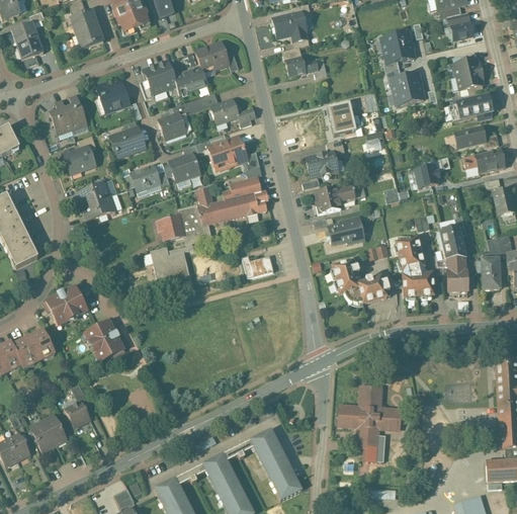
[(0,0),(0,12),(2,18),(19,12),(15,1),(15,0),(0,0)]
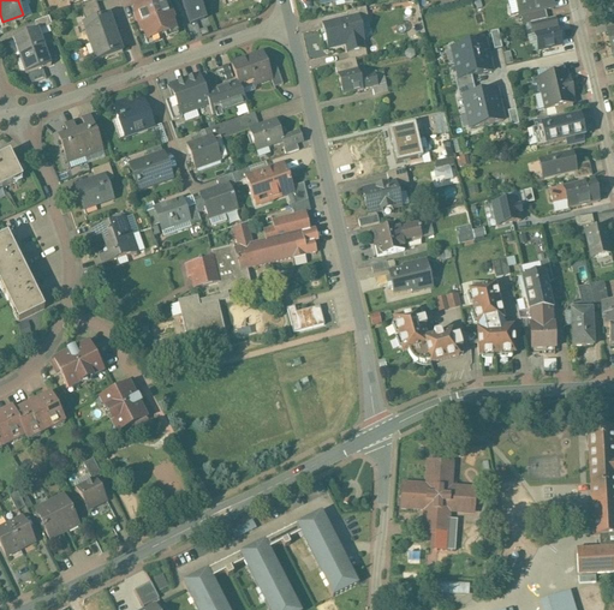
[(84,0),(81,1),(84,11),(100,5),(97,0),(84,0)]
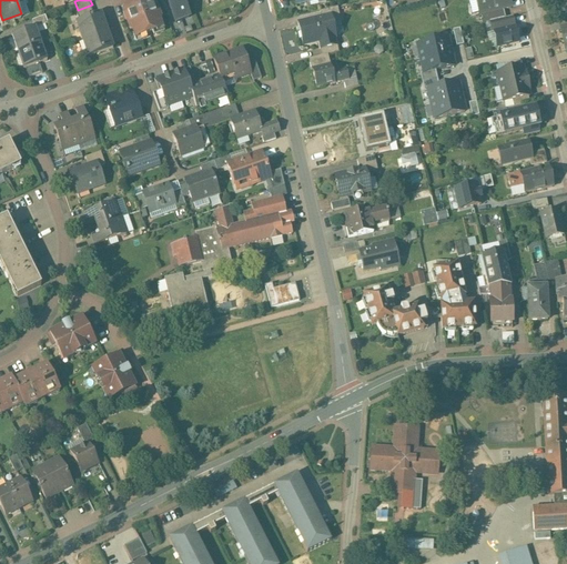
[(124,0),(127,7),(124,8),(131,26),(133,24),(135,30),(140,32),(159,26),(161,21),(159,16),(161,14),(155,0),(124,0)]
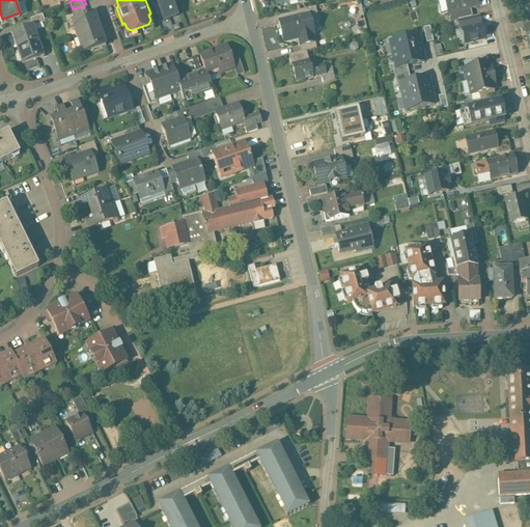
[(162,0),(160,1),(166,16),(177,10),(173,0),(162,0)]
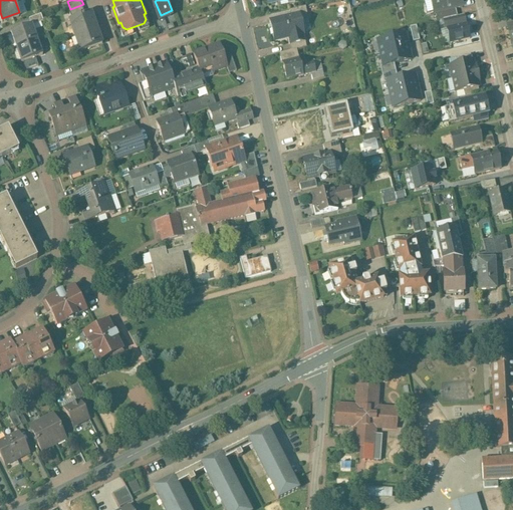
[(433,0),(436,10),(443,9),(446,8),(444,0),(433,0)]
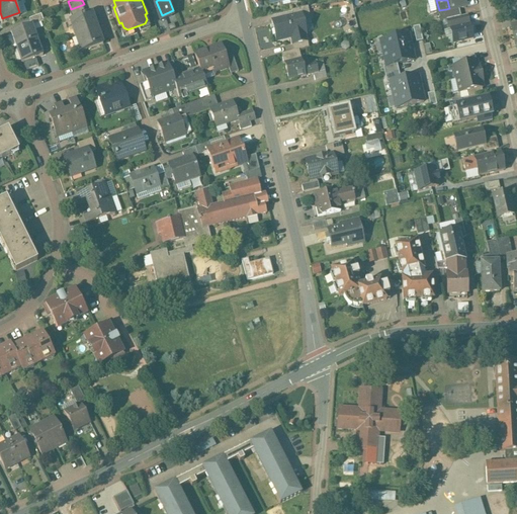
[(447,0),(449,8),(460,5),(466,4),(465,0),(447,0)]
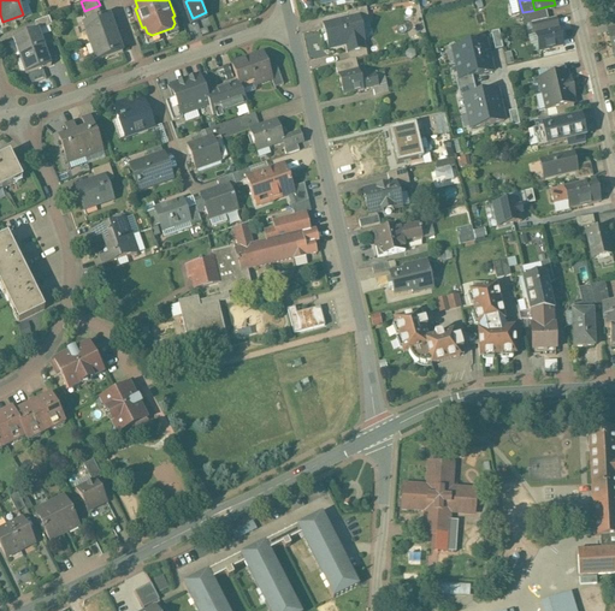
[(367,3),(348,7),(350,16),(360,13),(361,18),(370,16),(367,3)]
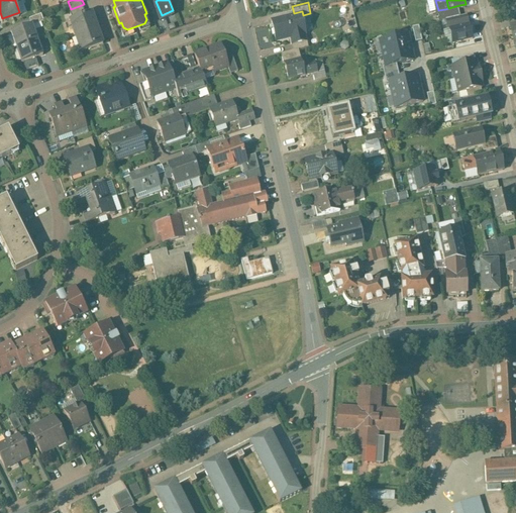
[(84,4),(71,9),(74,16),(87,12),(84,4)]
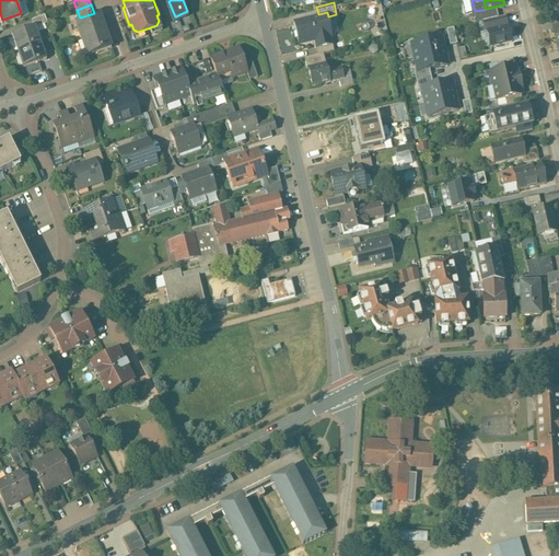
[(486,9),(482,10),(484,18),(485,18),(500,14),(498,6),(486,9)]
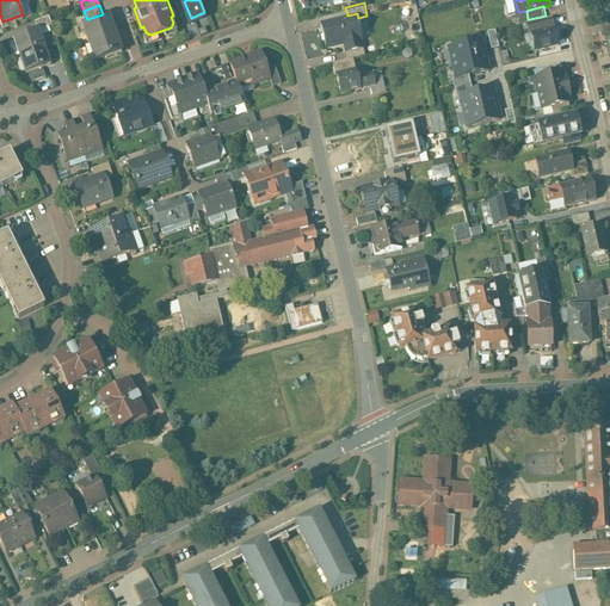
[(50,12),(37,17),(39,25),(41,26),(53,22),(50,12)]
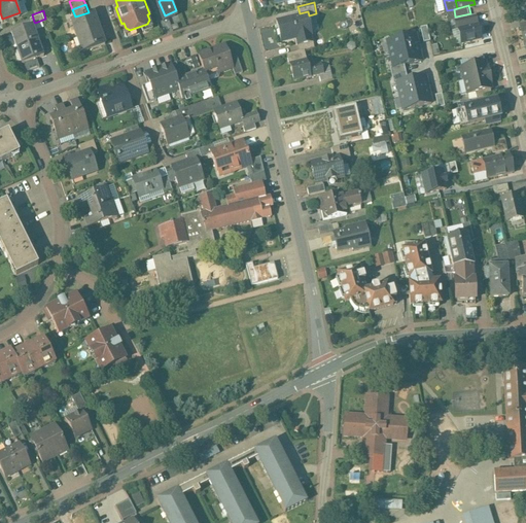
[(75,16),(72,19),(77,34),(100,26),(95,10),(89,12),(75,16)]
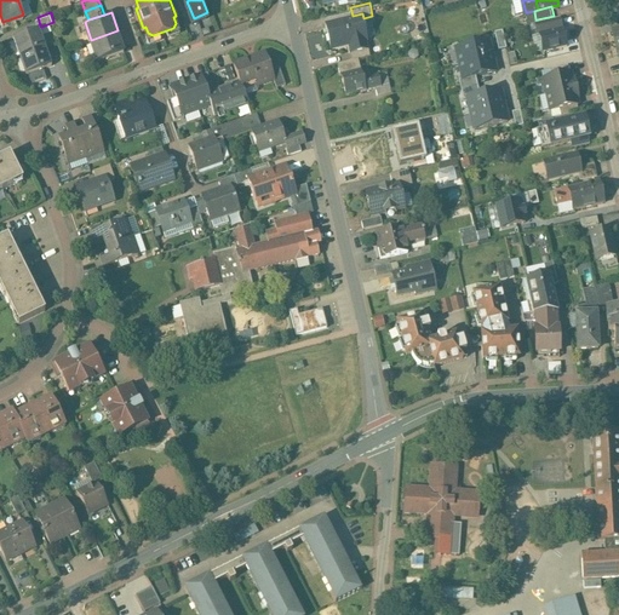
[(353,16),(330,22),(334,42),(350,39),(353,47),(350,47),(353,57),(360,56),(372,52),(370,44),(368,44),(367,34),(365,34),(362,26),(365,24),(364,18),(362,13),(353,16)]
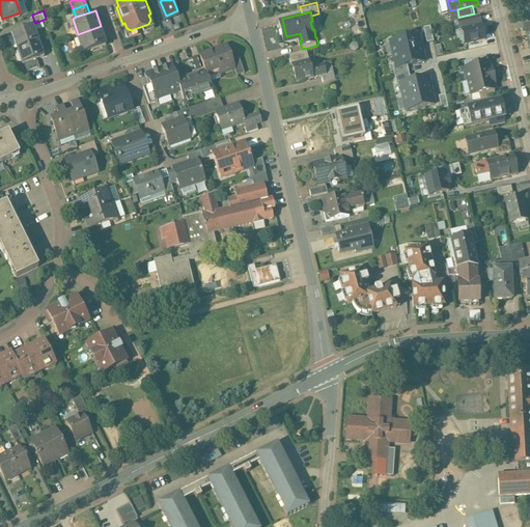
[(474,14),(459,17),(462,27),(463,27),(463,26),(481,22),(479,11),(474,14)]
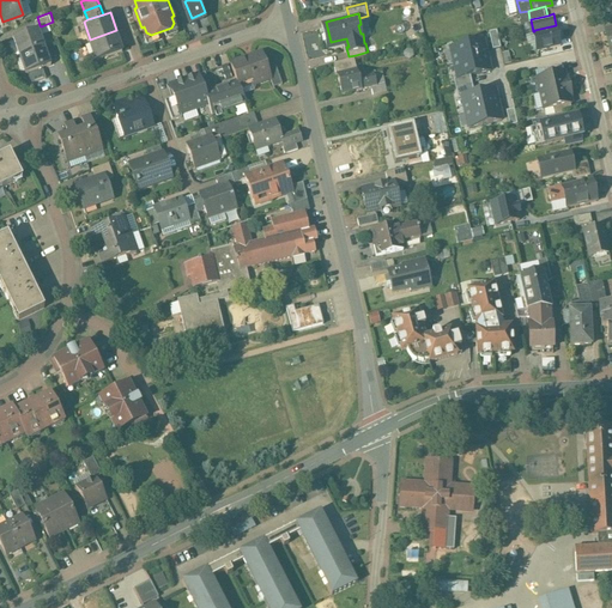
[(40,25),(14,35),(20,52),(46,43),(41,26),(40,25)]
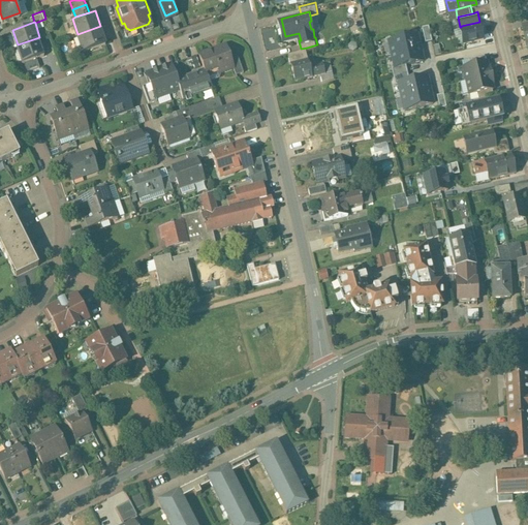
[(479,22),(461,26),(461,27),(464,40),(485,36),(480,22),(479,22)]
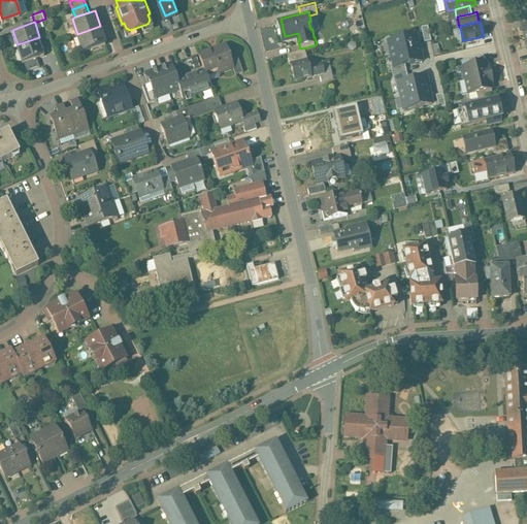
[(422,25),(425,39),(431,38),(428,24),(422,25)]
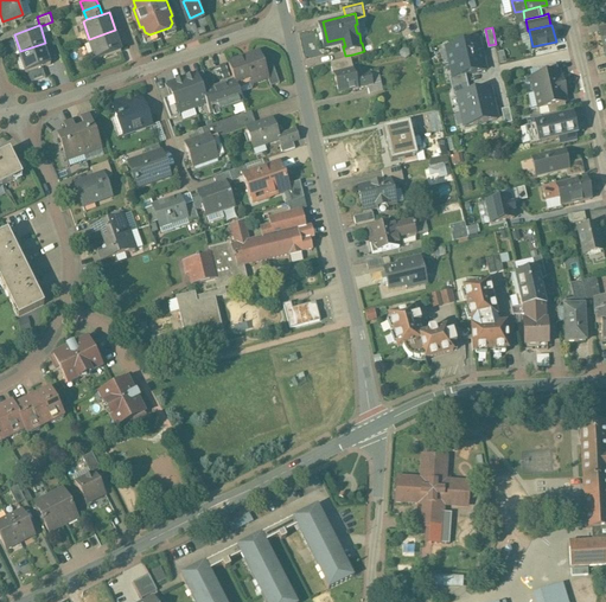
[(115,30),(89,39),(95,57),(122,47),(115,30)]
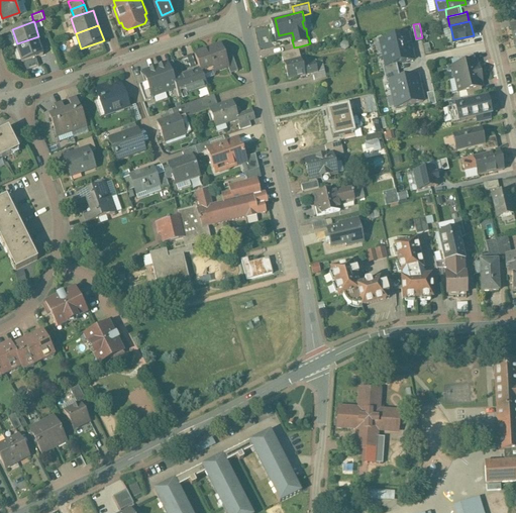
[(381,38),(384,52),(411,44),(408,31),(381,38)]
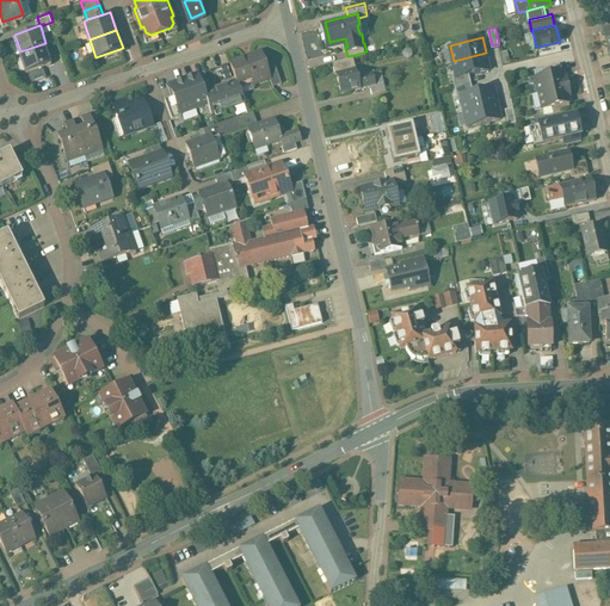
[(45,43),(20,51),(26,69),(29,68),(43,63),(51,61),(45,43)]
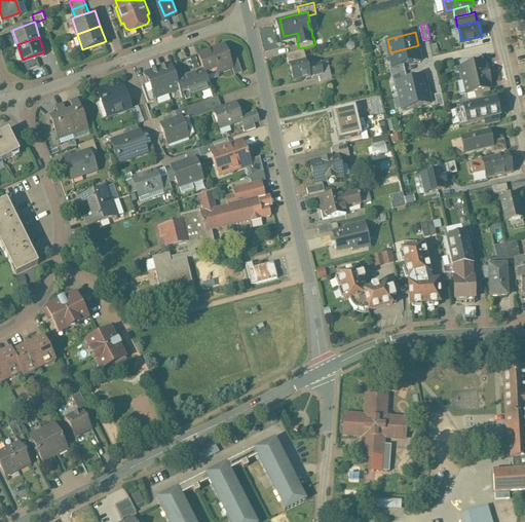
[(225,42),(198,51),(204,66),(207,73),(208,73),(207,71),(218,67),(219,69),(232,64),(233,64),(230,57),(225,42)]
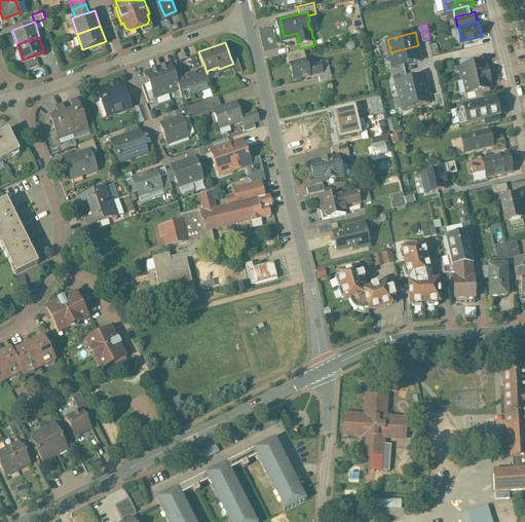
[(421,58),(418,45),(390,52),(392,64),(394,65),(404,62),(421,58)]
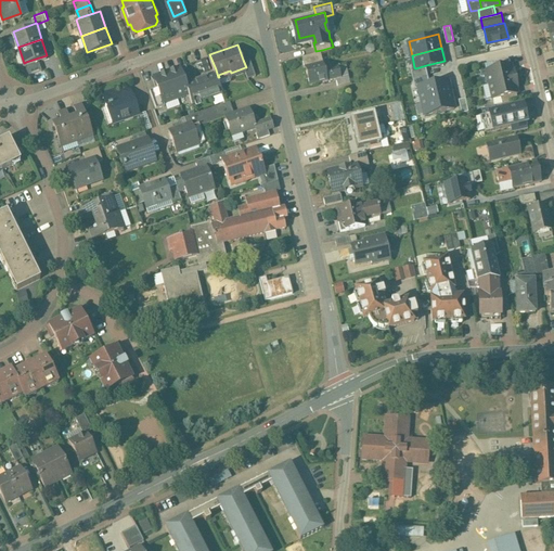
[(316,51),(303,54),(306,65),(307,65),(307,64),(324,61),(322,50),(316,51)]
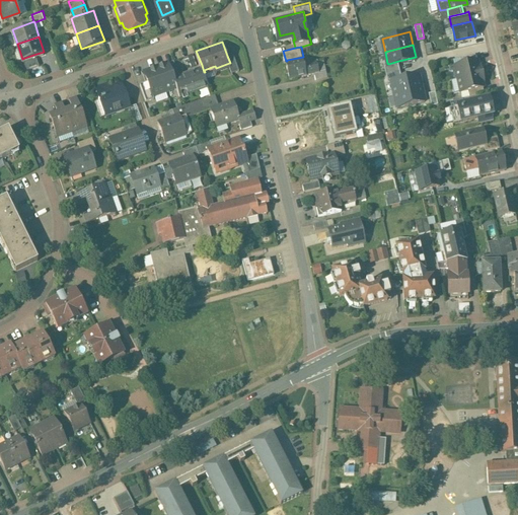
[(475,52),(461,55),(462,61),(476,58),(475,52)]
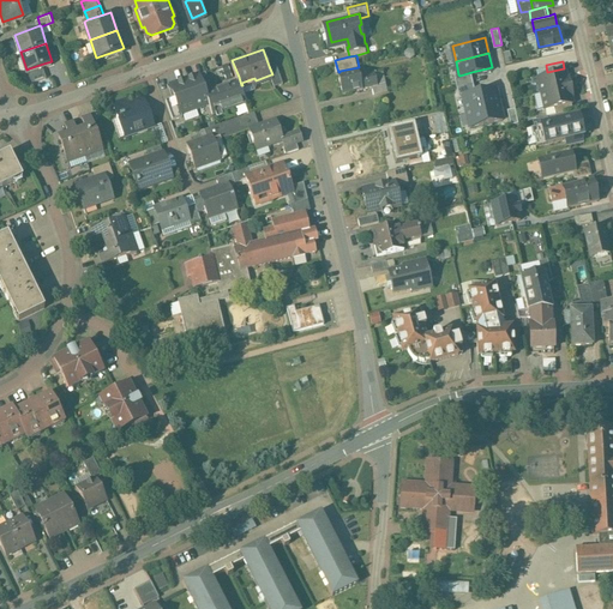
[(277,62),(269,66),(272,74),(271,74),(275,84),(283,80),(277,62)]
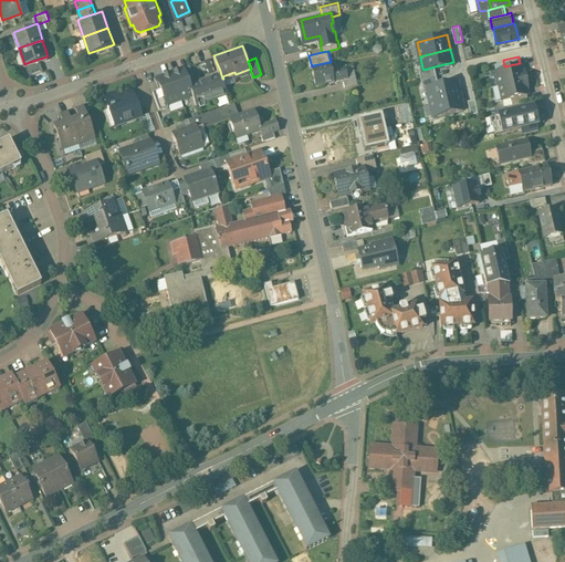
[(40,59),(27,63),(30,73),(43,69),(40,59)]
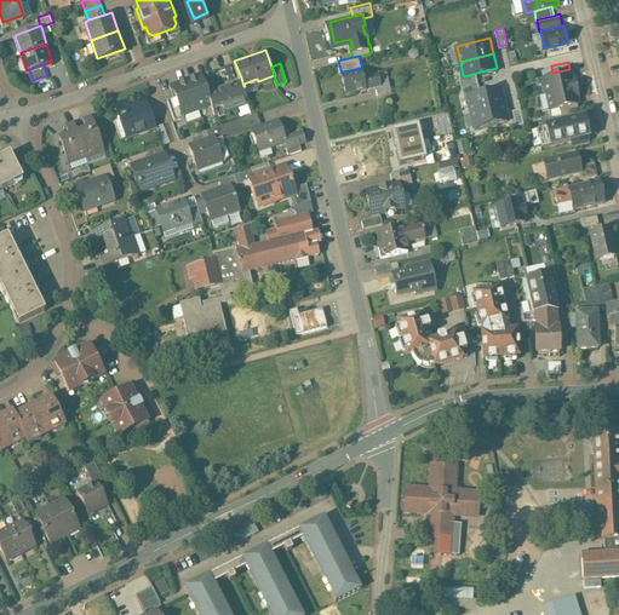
[(362,68),(343,72),(343,73),(348,92),(367,87),(377,85),(382,82),(379,70),(364,74),(362,68)]
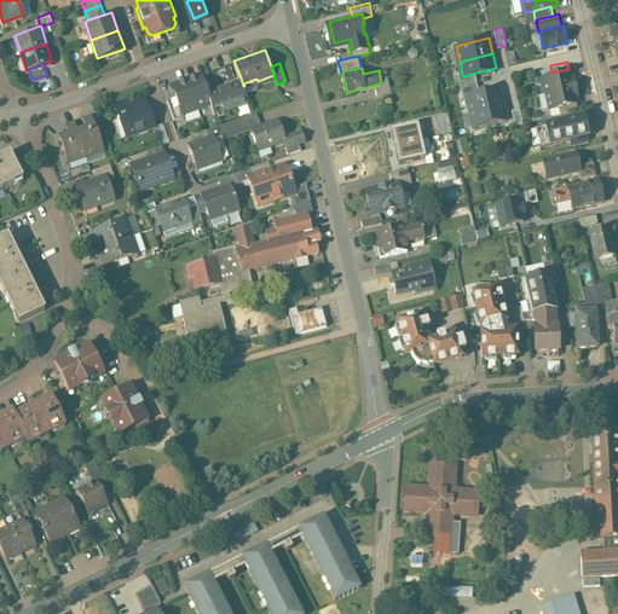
[(552,73),(543,75),(547,91),(577,85),(575,75),(572,76),(571,68),(552,73)]
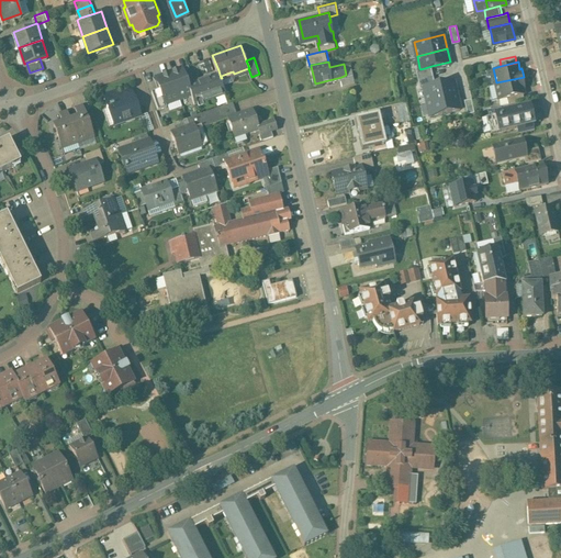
[(189,63),(182,65),(188,81),(194,79),(189,63)]
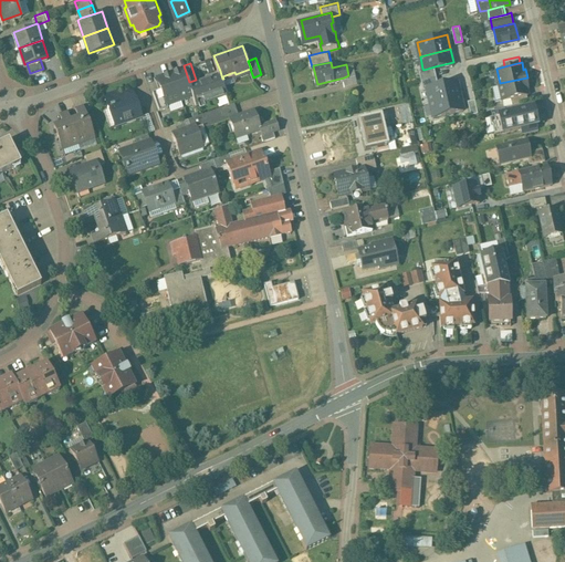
[(354,63),(346,64),(348,75),(356,74),(354,63)]
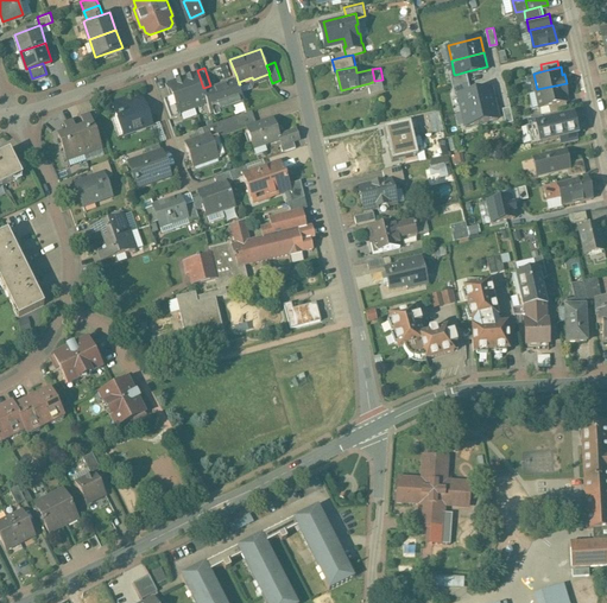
[(197,70),(185,75),(195,105),(208,100),(203,88),(197,70)]
